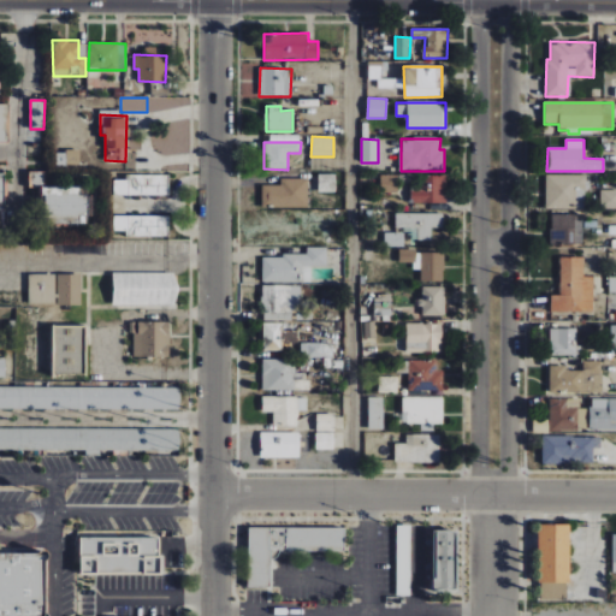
[(57,150),(55,165),(80,166),(81,150),(57,150)]
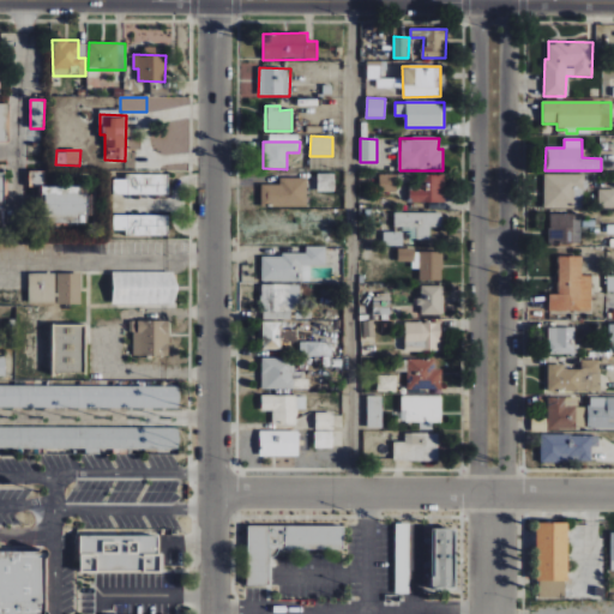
[(44,170),(29,170),(29,185),(44,185),(44,170)]
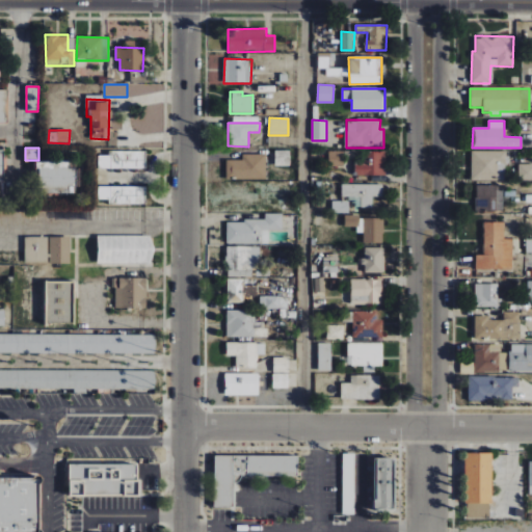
[(99,155),(98,168),(145,169),(147,152),(109,151),(109,156),(99,155)]
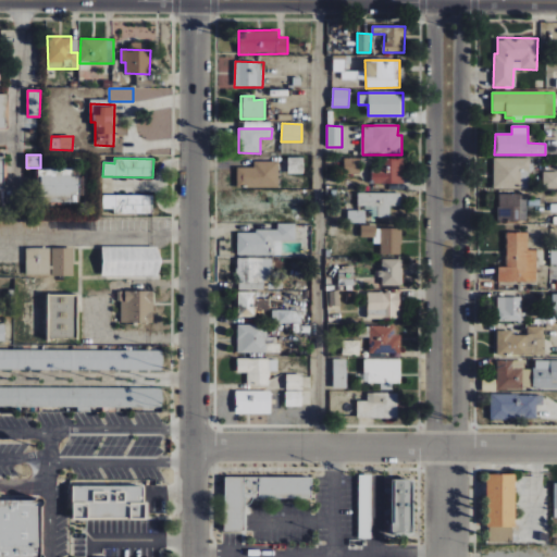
[(287,174),(302,174),(304,158),(288,158),(287,174)]
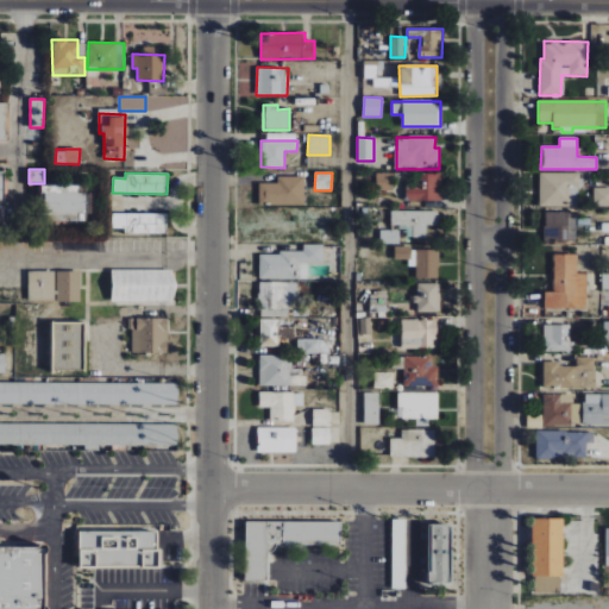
[(376,174),(376,190),(394,190),(393,173),(376,174)]
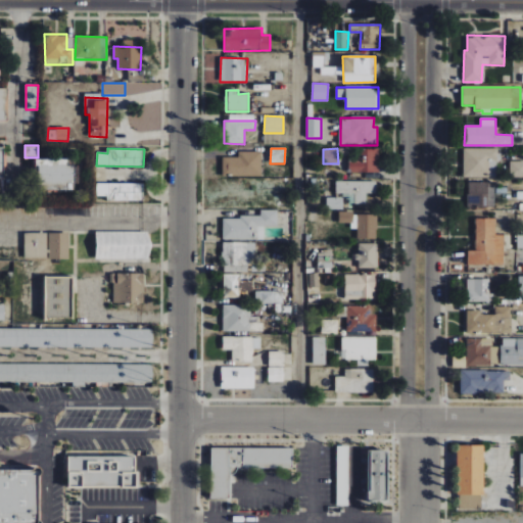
[(496,148),(463,149),(464,178),(496,177),(496,148)]
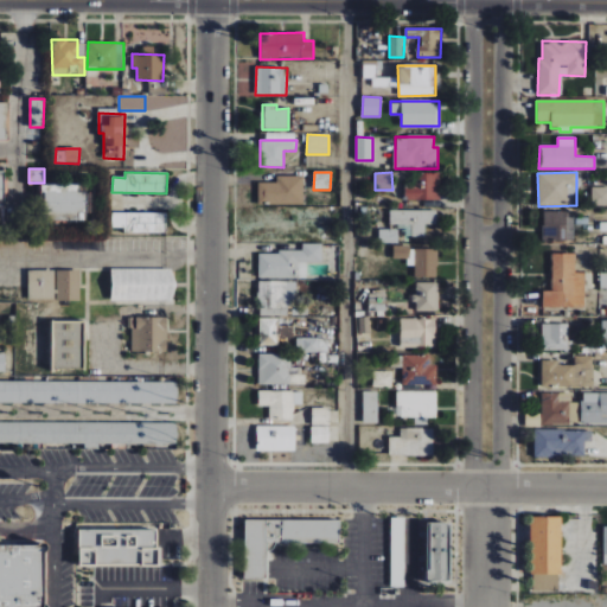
[(440,200),(440,173),(415,173),(415,183),(404,183),(404,199),(440,200)]
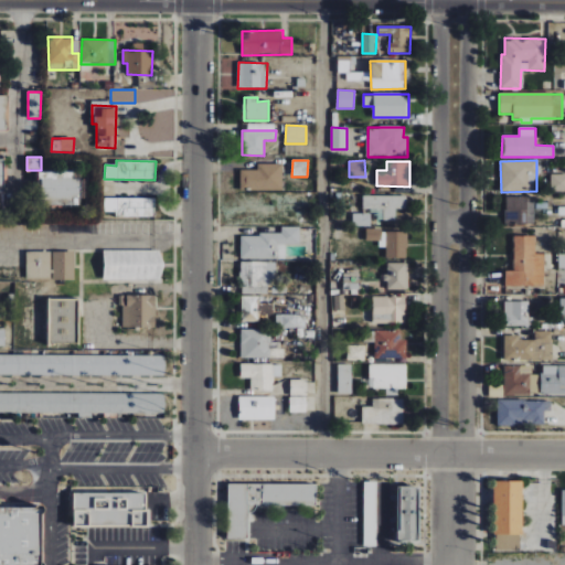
[(240,169),(240,190),(281,190),(281,163),(257,163),(257,169),(240,169)]
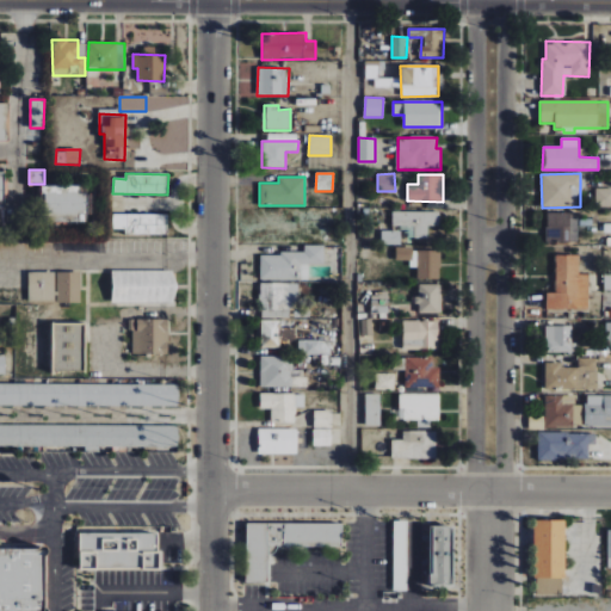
[(78,186),(41,185),(41,221),(86,221),(86,193),(78,193),(78,186)]
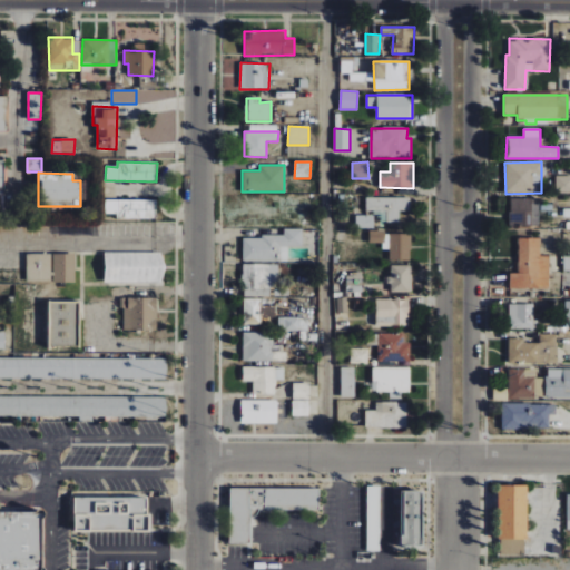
[(556,193),(569,193),(569,175),(556,176),(556,193)]
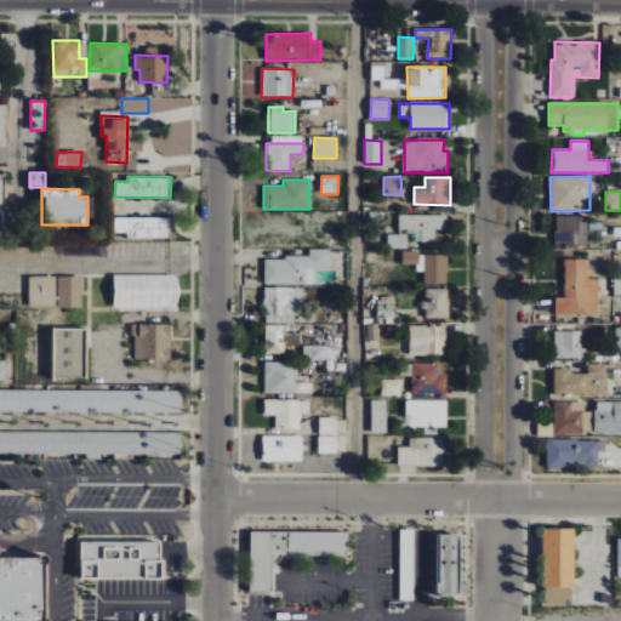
[(446,216),(399,215),(399,232),(415,232),(415,243),(434,243),(434,229),(446,229),(446,216)]
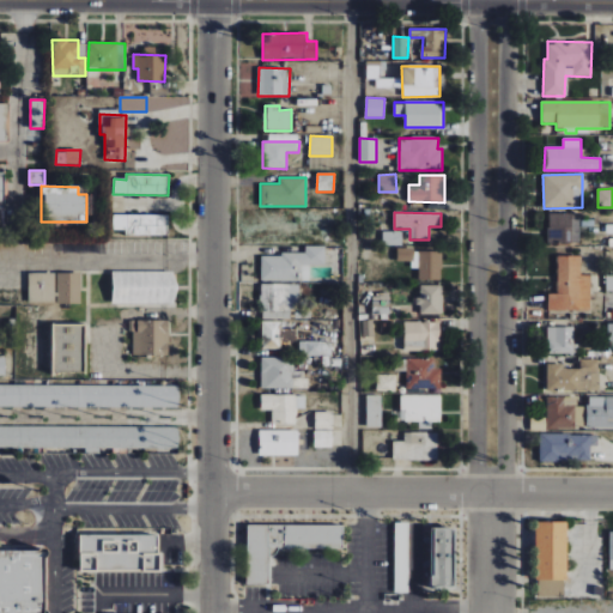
[(168,216),(114,214),(113,230),(125,230),(123,235),(168,235),(168,216)]
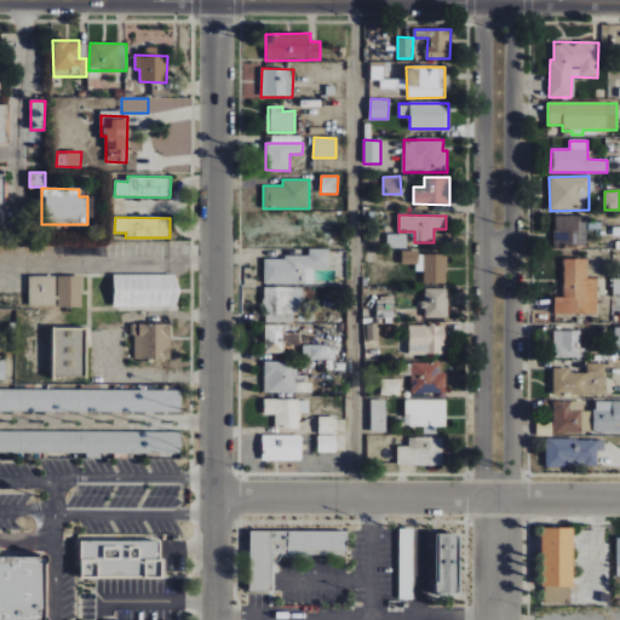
[(586,217),(555,217),(555,246),(587,246),(586,217)]
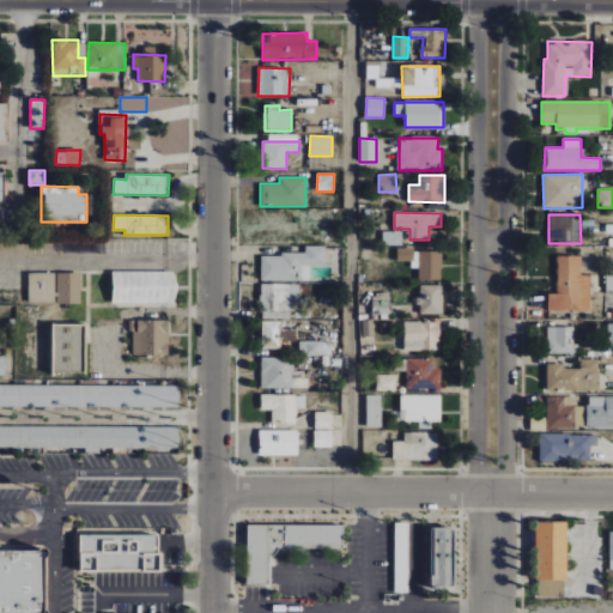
[(402,247),(402,232),(383,231),(382,246),(402,247)]
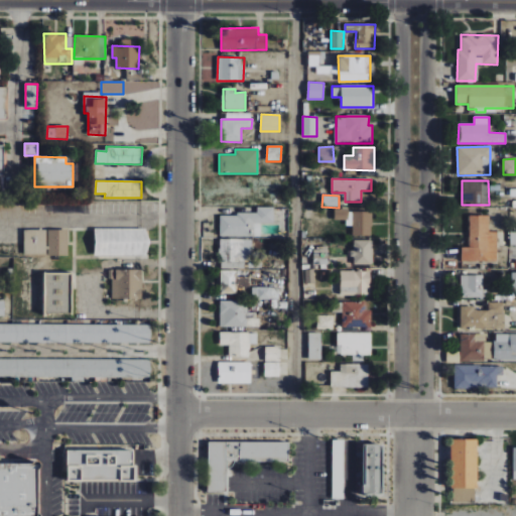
[(219,215),(220,237),(254,236),(254,223),(273,223),(273,207),(256,207),(256,214),(219,215)]
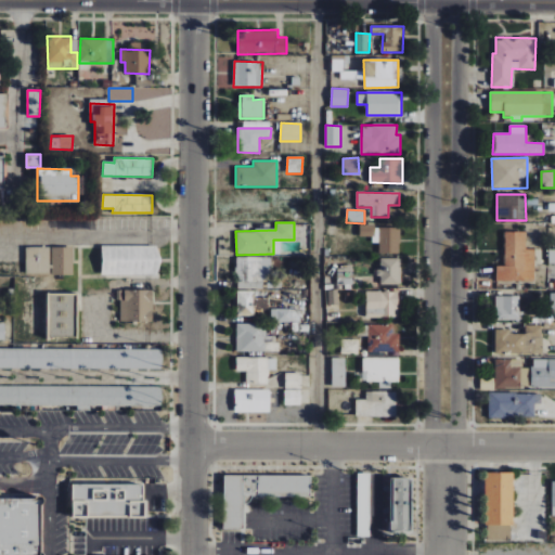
[(375,224),(360,224),(359,239),(379,240),(379,254),(400,255),(400,228),(375,228),(375,224)]
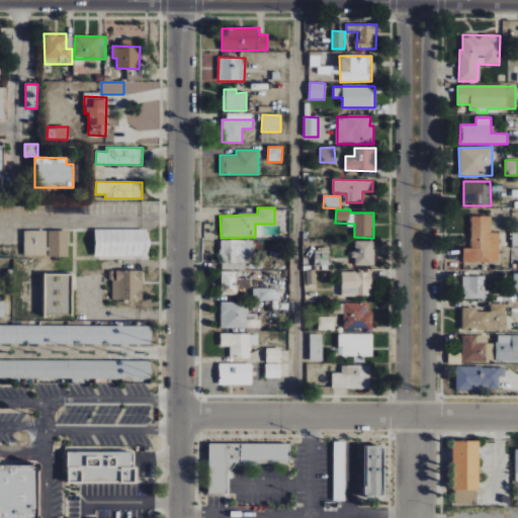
[(491,217),(471,217),(470,249),(463,248),(463,262),(499,263),(500,233),(491,233),(491,217)]
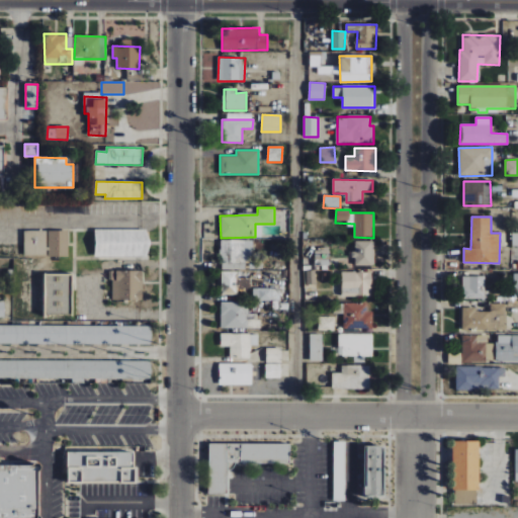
[(94,257),(147,257),(147,230),(94,230),(94,257)]
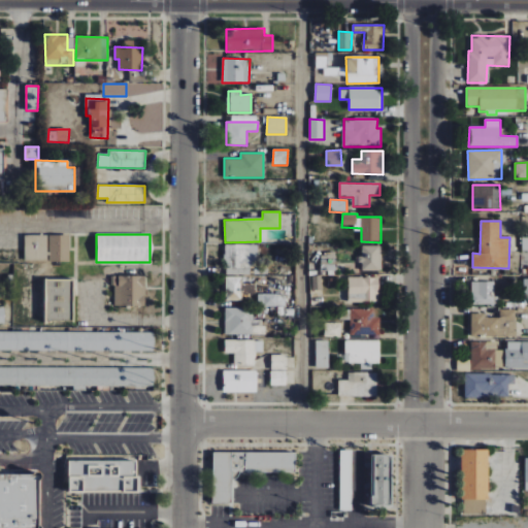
[(25,262),(47,261),(47,235),(24,235),(25,262)]
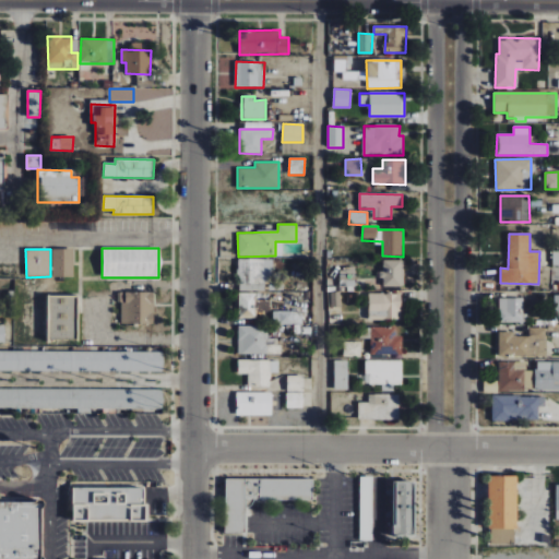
[(73,249),(52,249),(52,277),(73,277),(73,249)]
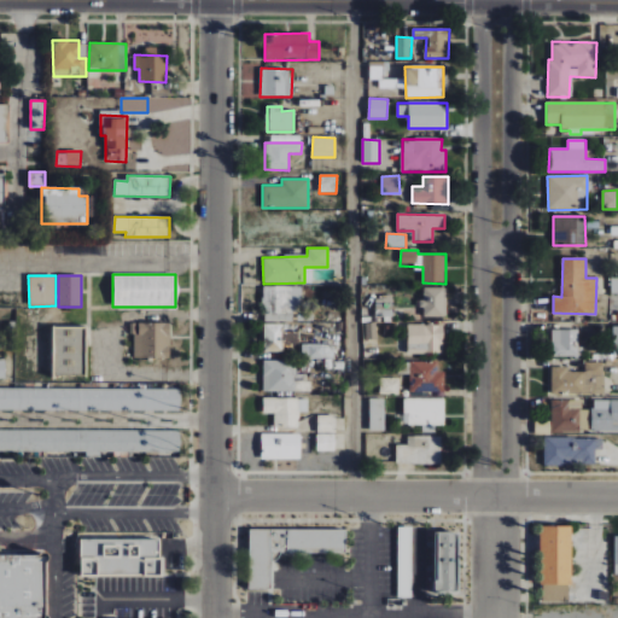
[(302,287),(263,286),(263,314),(301,314),(302,287)]
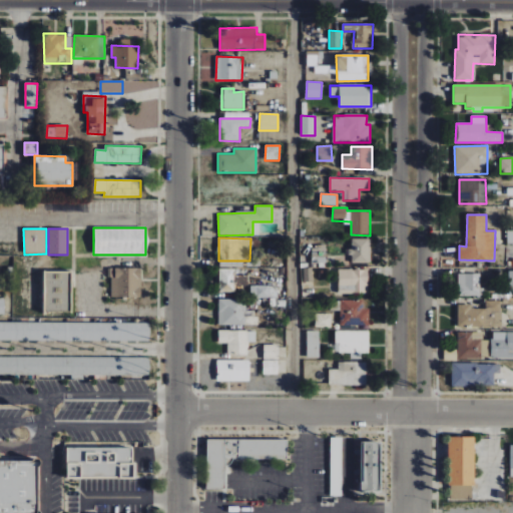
[(371,263),(371,239),(351,239),(351,264),(371,263)]
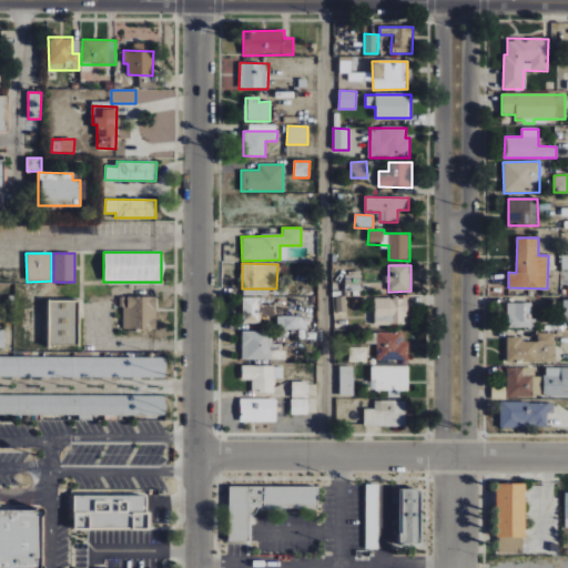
[(122,328),(155,330),(156,297),(122,296),(122,328)]
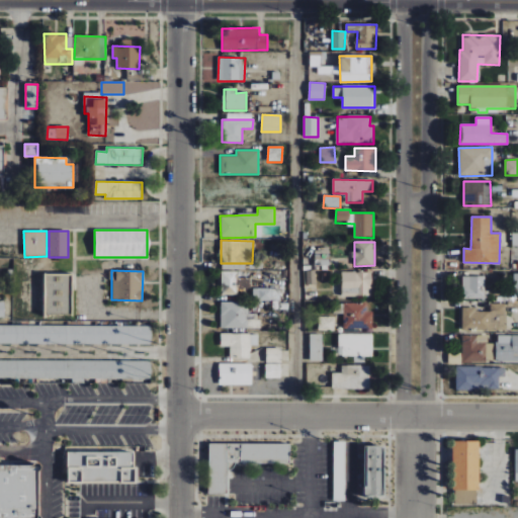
[(238,294),(237,271),(221,272),(222,295),(238,294)]
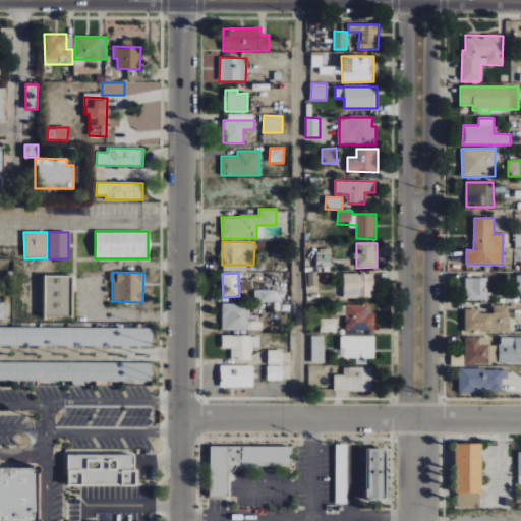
[(373,298),(373,274),(343,274),(343,298),(373,298)]
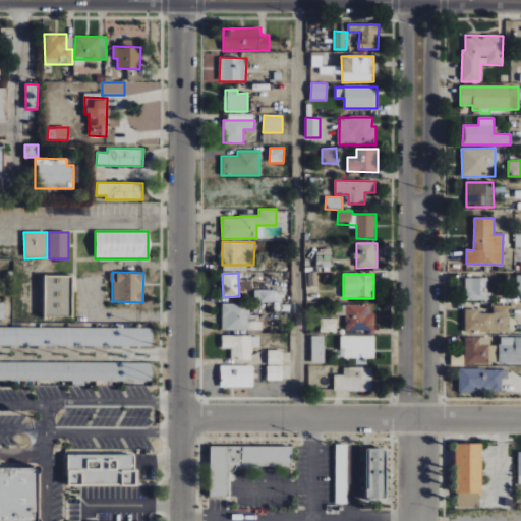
[(44,316),(71,316),(71,276),(44,276),(44,316)]
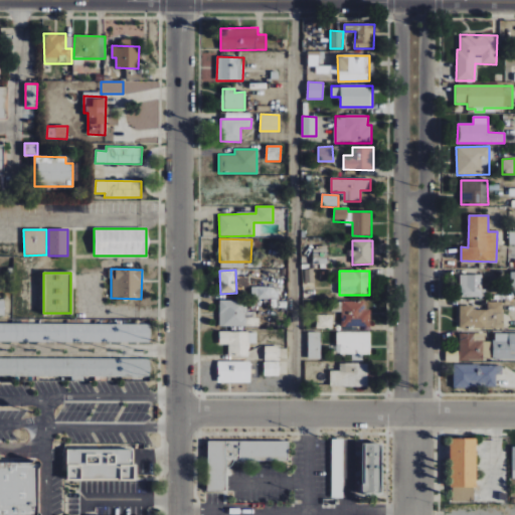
[(482,276),(461,275),(460,297),(482,298),(482,276)]
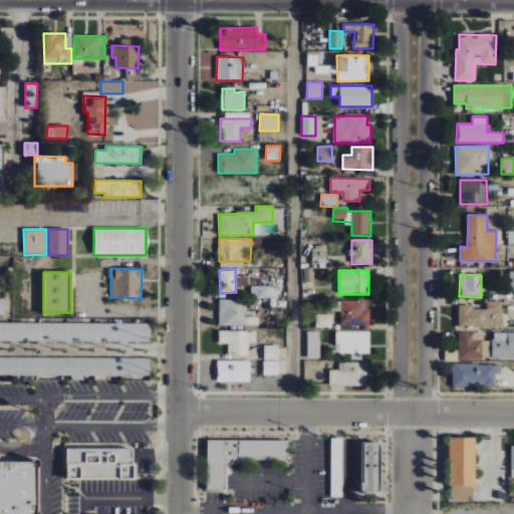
[(277,298),(277,286),(251,286),(251,298),(277,298)]
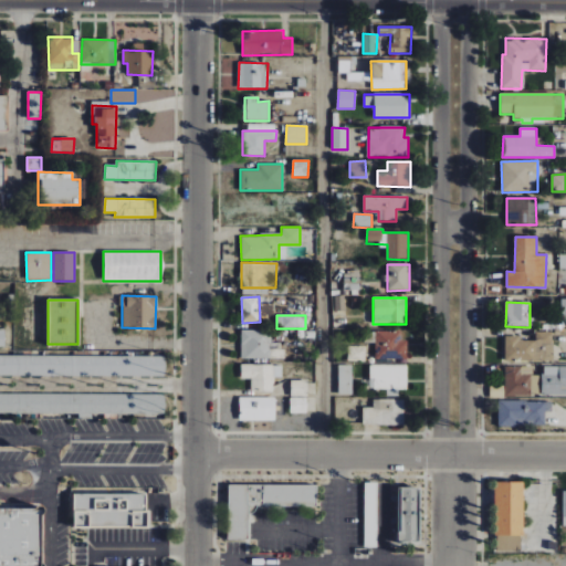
[(241,358),(270,358),(271,331),(241,331),(241,358)]
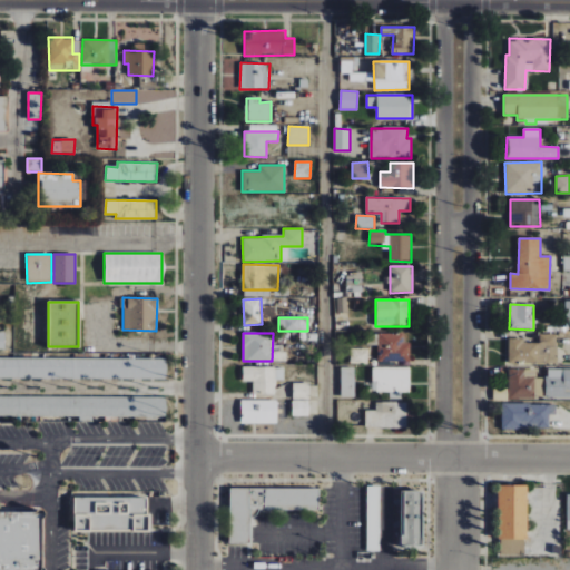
[(400,333),(377,334),(377,363),(410,362),(410,343),(400,343),(400,333)]
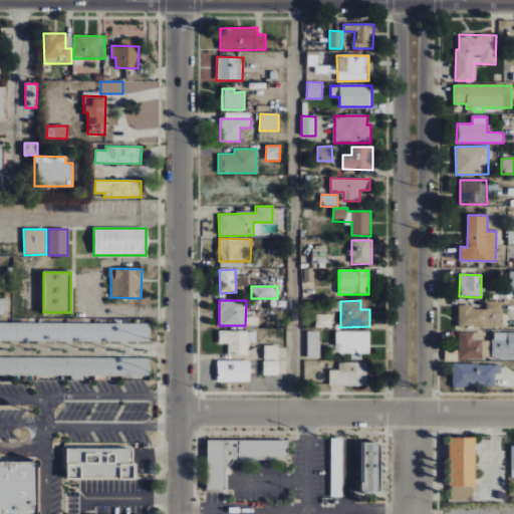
[(503,327),(502,301),(487,301),(487,309),(473,309),(473,305),(458,305),(459,328),(503,327)]
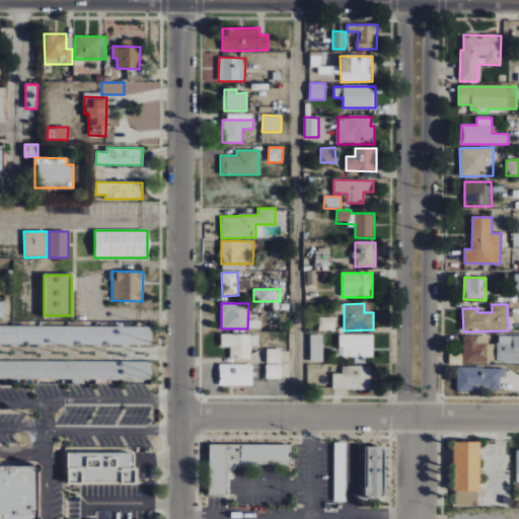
[(336,331),(336,317),(318,317),(318,331),(336,331)]
